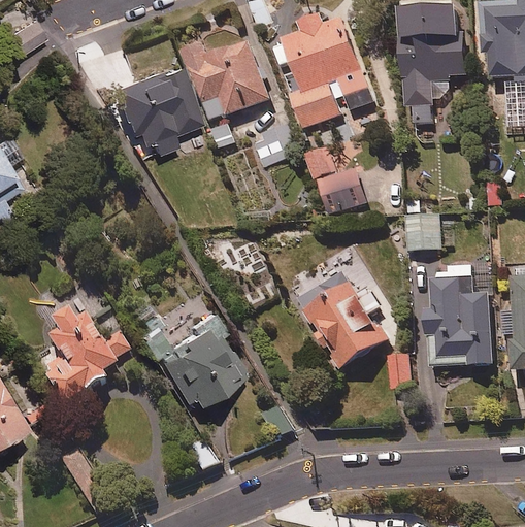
[(272,23),(262,0),(248,0),(245,1),(257,29),(272,23)]
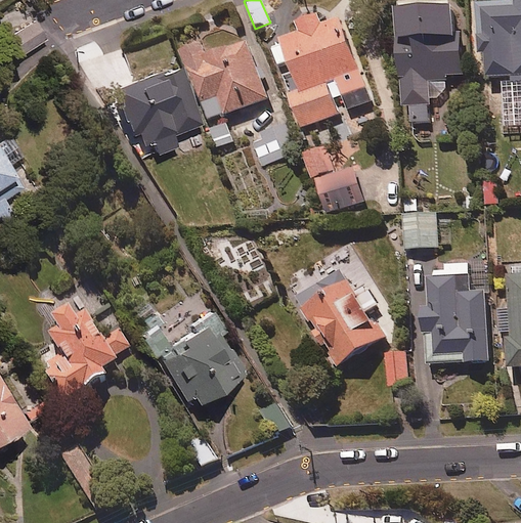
[(510,86),(520,84),(520,0),(505,0),(474,2),(479,77),(509,75),(510,86)]
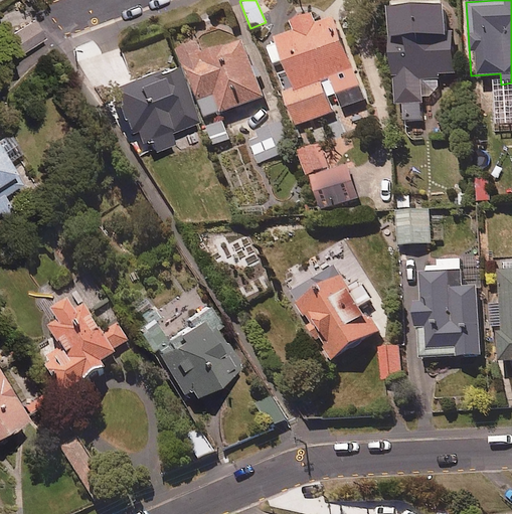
[(41,36),(17,3),(0,15),(0,21),(21,50),(41,36)]
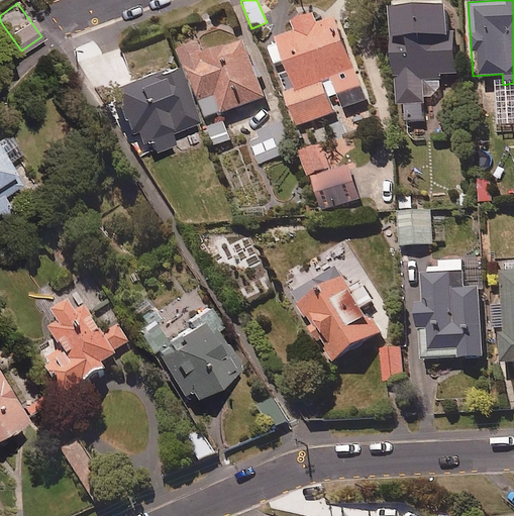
[(439,85),(439,74),(454,73),(452,35),(447,35),(445,4),(390,7),(395,105),(403,104),(404,120),(423,119),(421,96),(434,95),(439,85)]
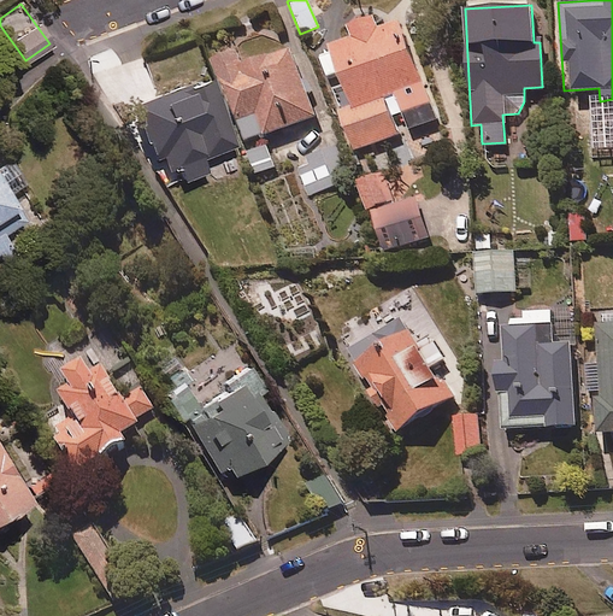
[(376,27),(372,16),(347,25),(351,37),(325,46),(339,84),(329,88),(352,150),(396,133),(435,119),(398,19),(376,27)]
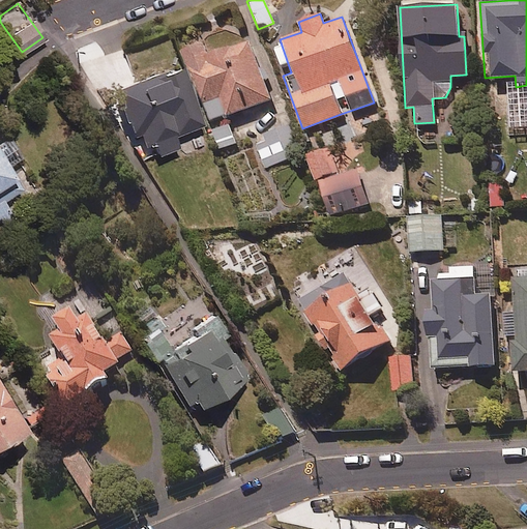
[(208,56),(202,41),(181,51),(211,122),(272,97),(247,39),(208,56)]
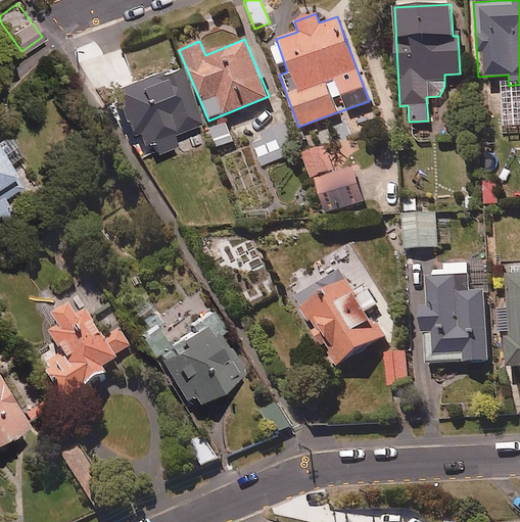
[(195,122),(174,61),(107,85),(123,129),(131,127),(137,143),(148,139),(151,150),(171,144),(167,132),(195,122)]
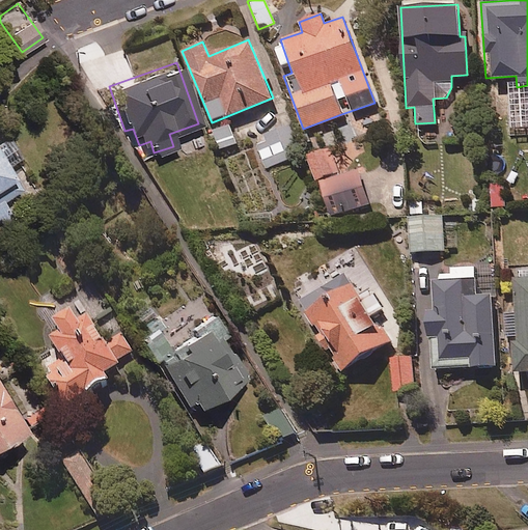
[(254,145),(256,150),(262,167),(285,159),(299,154),(286,120),(257,131),(261,142),(254,145)]
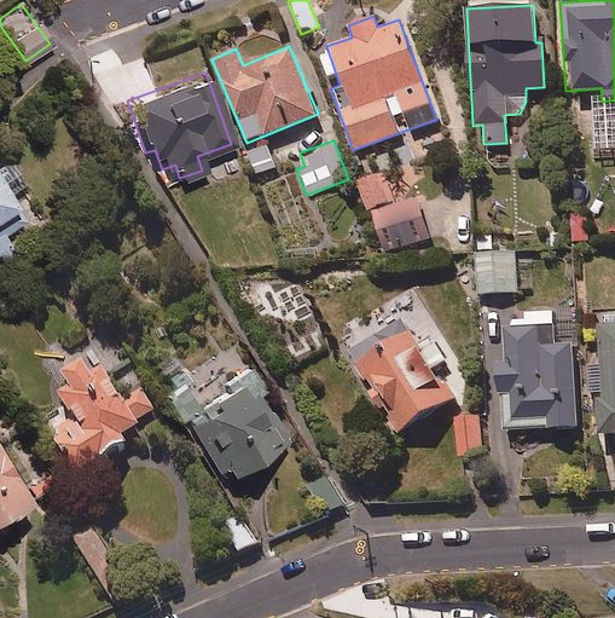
[(274,167),(265,143),(245,150),(254,174),(274,167)]
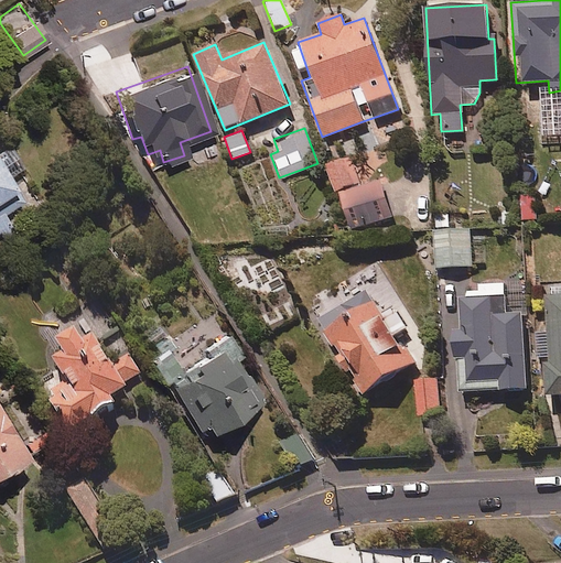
[(2,145),(0,147),(0,225),(4,223),(0,216),(0,212),(18,199),(3,177),(18,169),(2,145)]
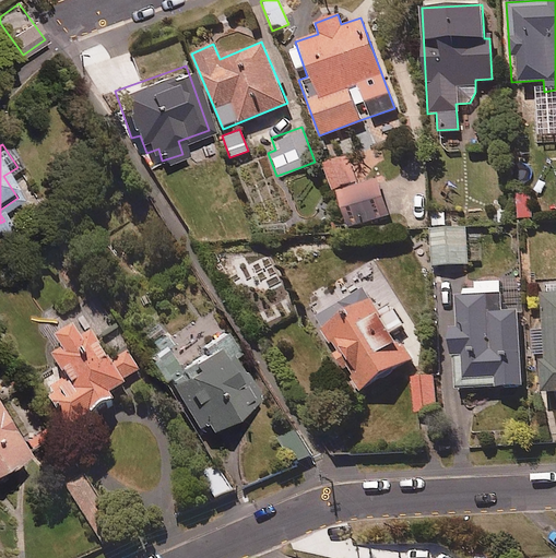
[(345,152),(321,161),(331,190),(334,188),(347,227),(388,213),(375,178),(356,183),(345,152)]
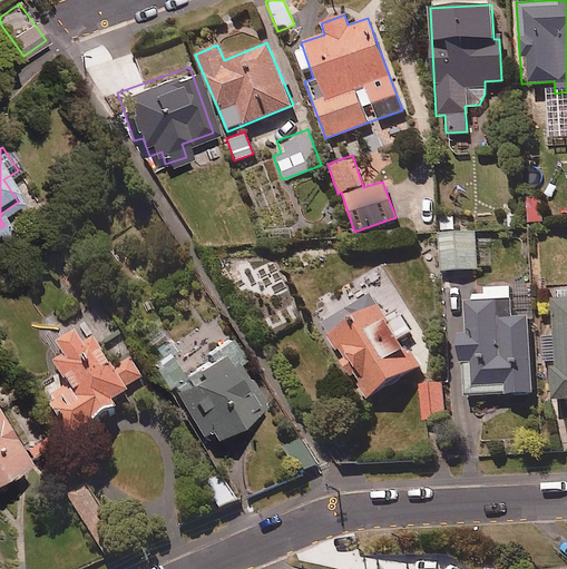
[(545,221),(544,195),(525,196),(526,222),(545,221)]
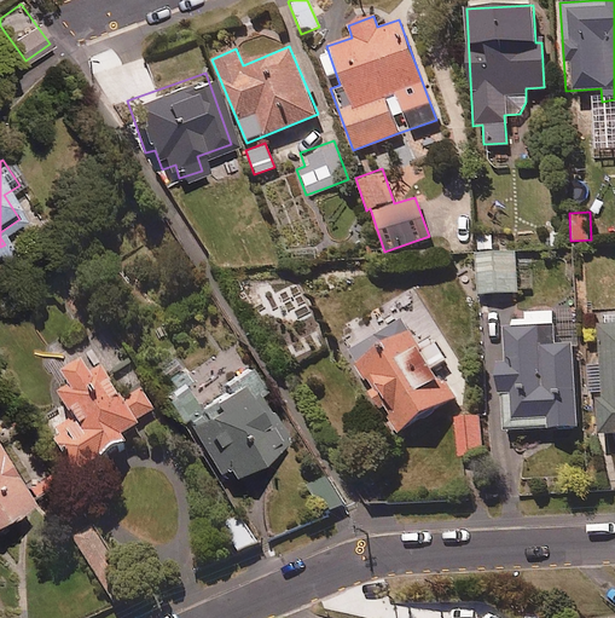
[(512,250),(474,254),(477,294),(516,290),(512,250)]
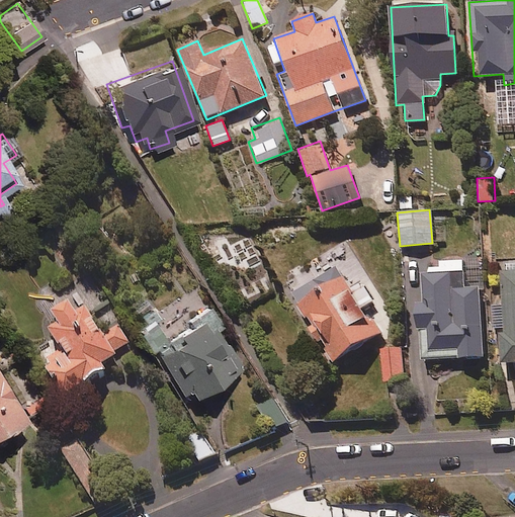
[(333,252),(310,266),(313,271),(295,281),(299,287),(286,295),(318,348),(327,343),(336,358),(380,332),(363,305),(371,300),(359,281),(353,285),(333,252)]
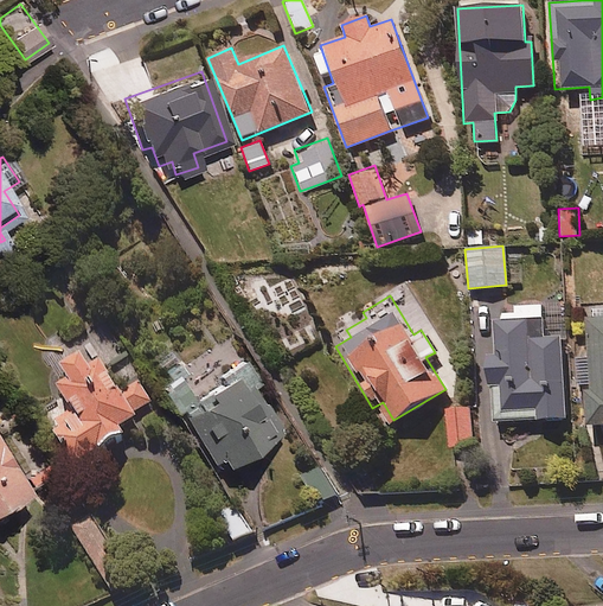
[(499,313),(500,320),(493,320),(495,355),(485,355),(486,377),(479,377),(480,394),(492,393),(494,421),(565,418),(560,336),(543,337),(540,304),(513,306),(513,312),(499,313)]
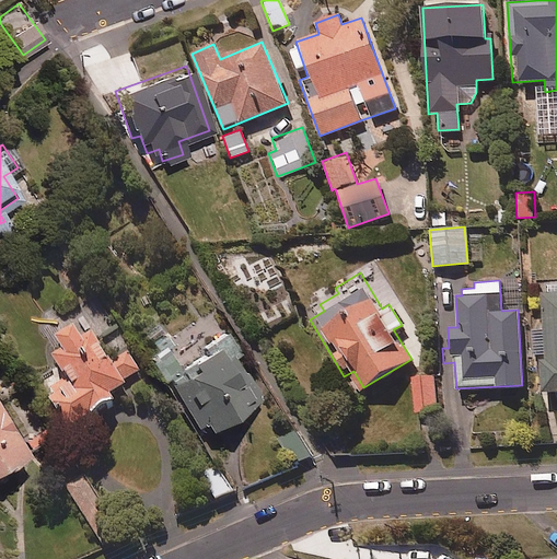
[(556,286),(543,287),(545,329),(532,330),(533,354),(538,353),(541,394),(556,392),(556,286)]
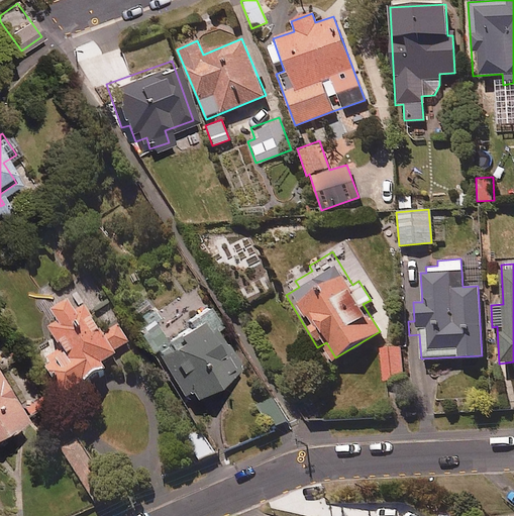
[(91,314),(103,306),(87,280),(40,310),(47,321),(39,326),(56,351),(42,359),(46,367),(40,371),(58,399),(100,373),(97,368),(112,357),(110,353),(126,342),(114,323),(102,331),(91,314)]
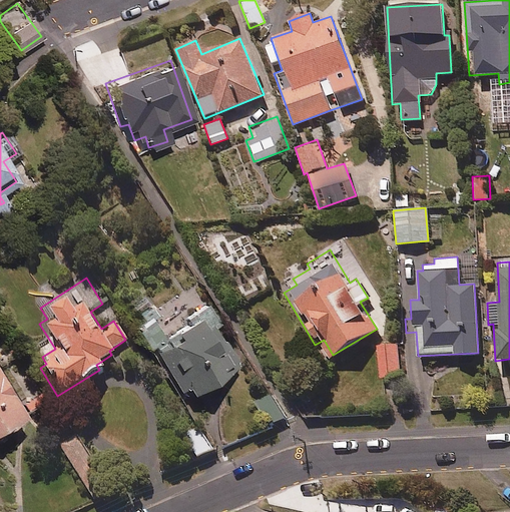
[(215,322),(203,303),(160,330),(150,314),(132,325),(176,397),(218,371),(226,366),(211,342),(223,335),(215,322)]
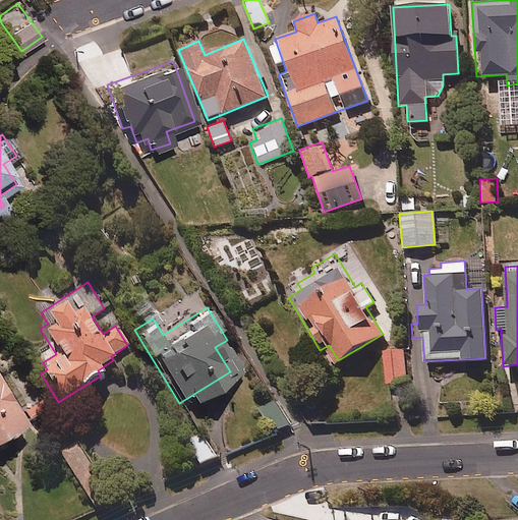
[(402,349),(382,351),(385,384),(405,382),(402,349)]
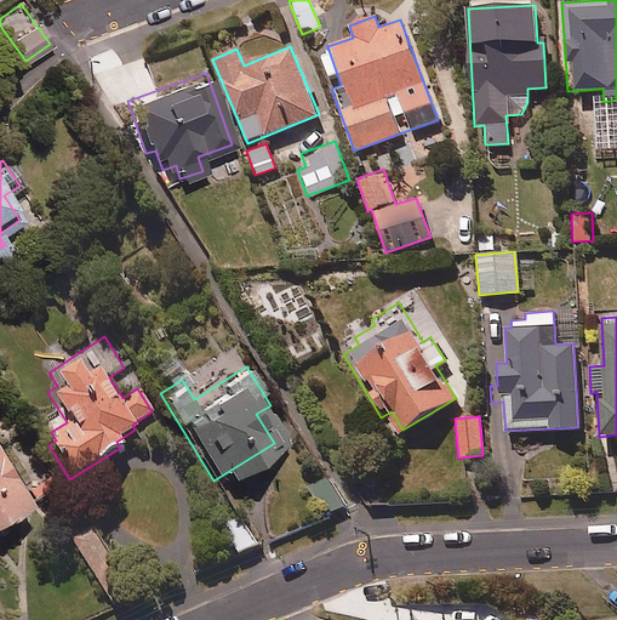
[(0,510),(20,499),(0,466),(0,510)]
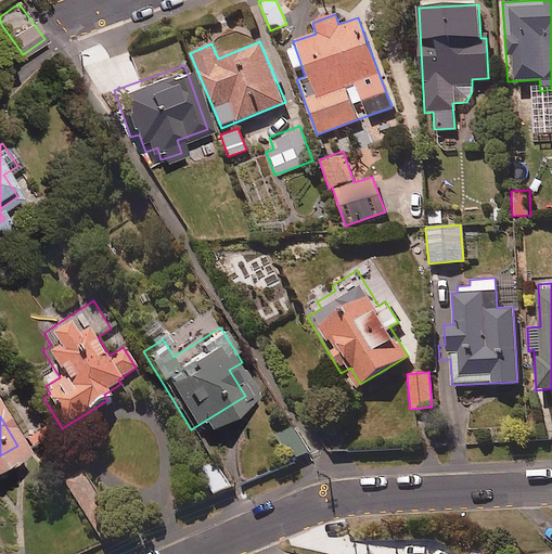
[(227,487),(212,462),(195,472),(210,497),(227,487)]
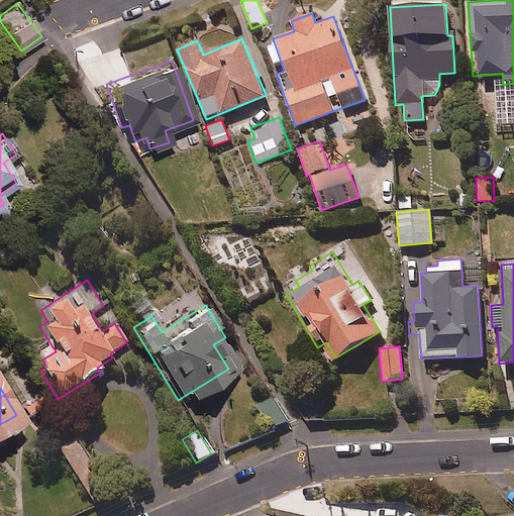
[(77,441),(57,454),(79,487),(99,474),(77,441)]
